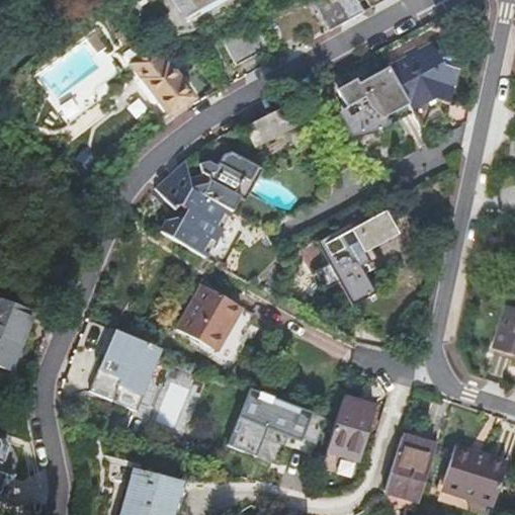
[(177,0),(184,12),(205,0),(177,0)]
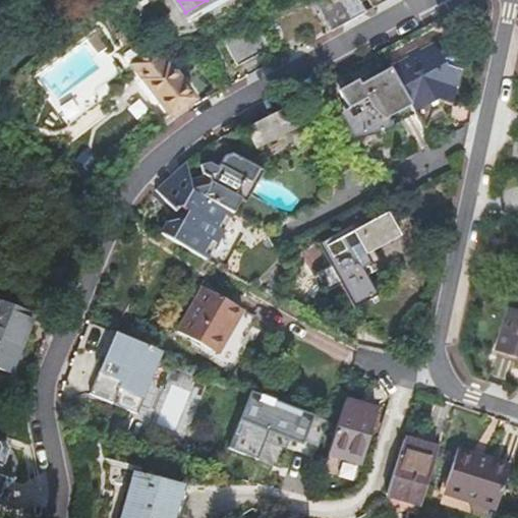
[(317,0),(333,29),(368,9),(363,0),(317,0)]
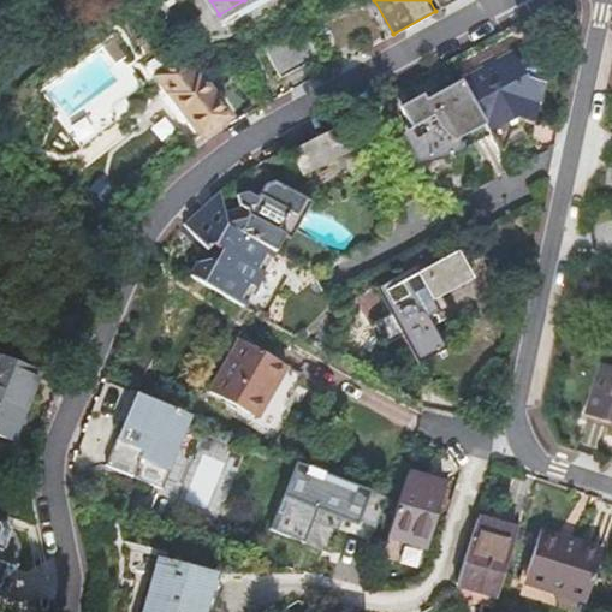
[(322,55),(306,27),(266,46),(283,75),(322,55)]
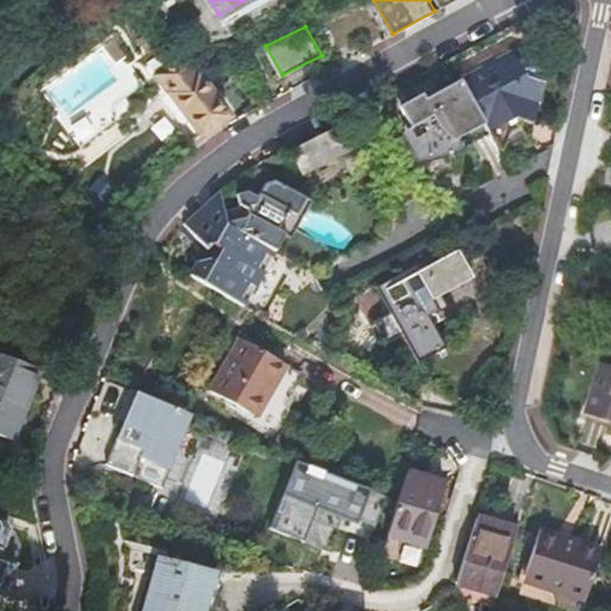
[(151,29),(141,36),(149,49),(160,42),(151,29)]
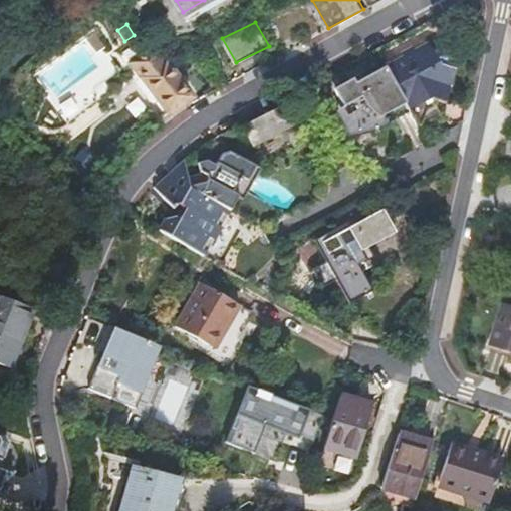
[(95,29),(87,34),(98,50),(106,44),(95,29)]
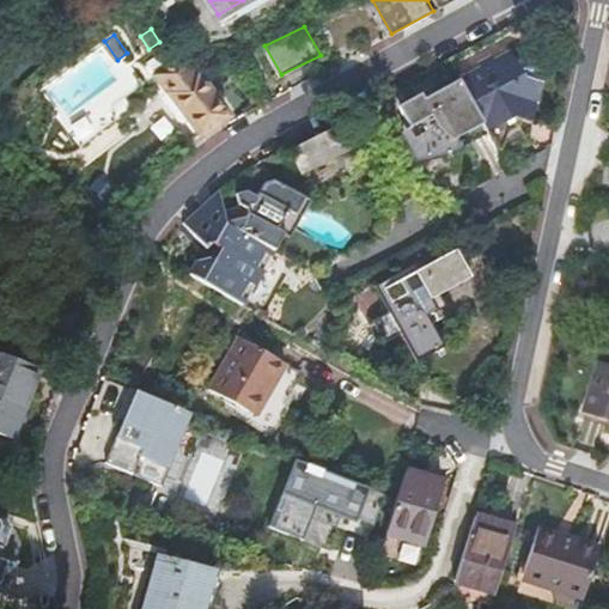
[(170,46),(150,61),(171,91),(166,93),(184,119),(189,116),(201,133),(230,115),(199,72),(195,74),(187,60),(170,46)]
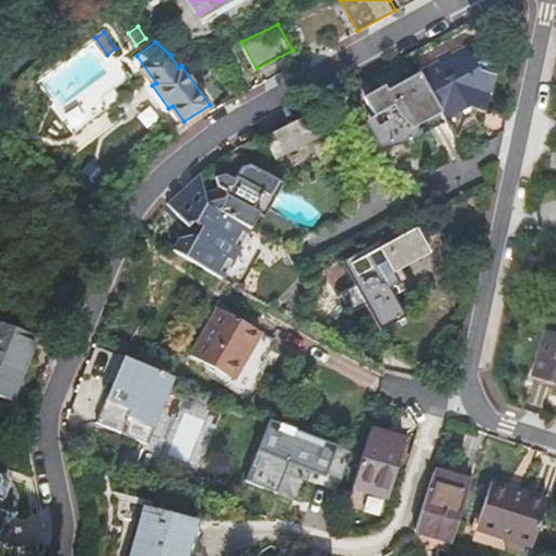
[(446,119),(456,137),(480,123),(483,125),(495,72),(478,68),(466,45),(451,54),(449,54),(451,58),(442,62),(440,59),(439,60),(418,70),(446,119)]
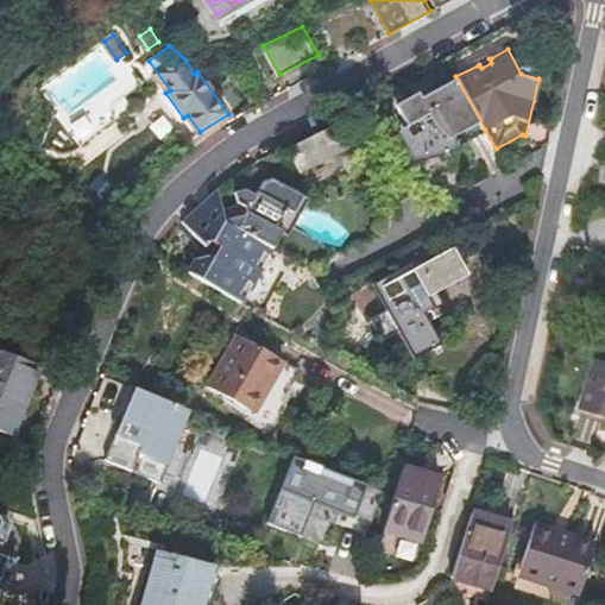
[(489,58),(491,58),(487,52),(474,60),(478,65),(479,64),(481,68),(491,63),(489,58)]
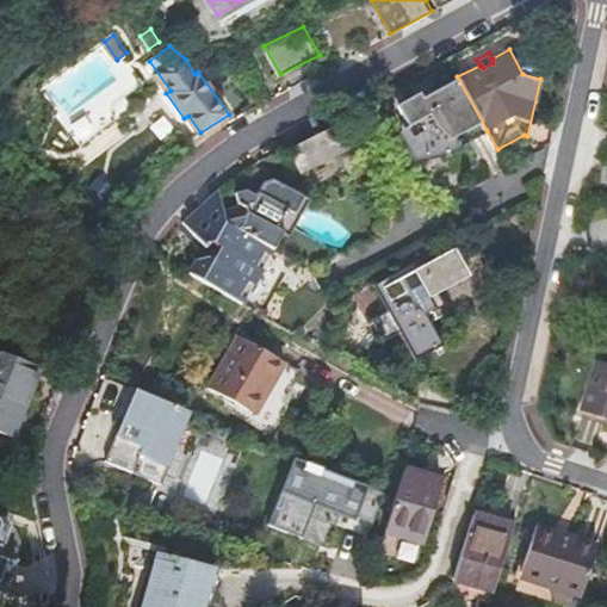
[(466,141),(487,130),(457,76),(421,97),(419,92),(396,104),(398,109),(422,153),(462,131),(466,141)]
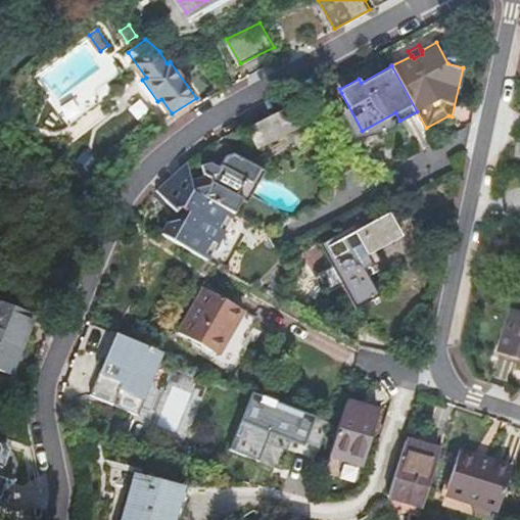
[(288,106),(247,127),(256,146),(297,126),(288,106)]
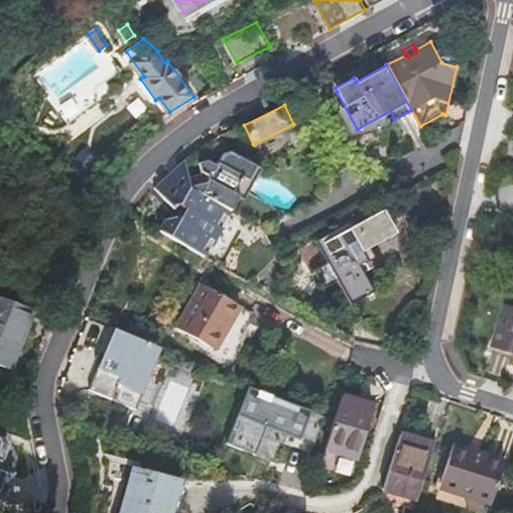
[(189,184),(231,208),(264,227),(276,206),(249,189),(262,166),(258,163),(235,150),(231,148),(224,150),(217,161),(209,156),(201,159),(203,167),(202,169),(190,172),(186,156),(183,159),(189,184)]
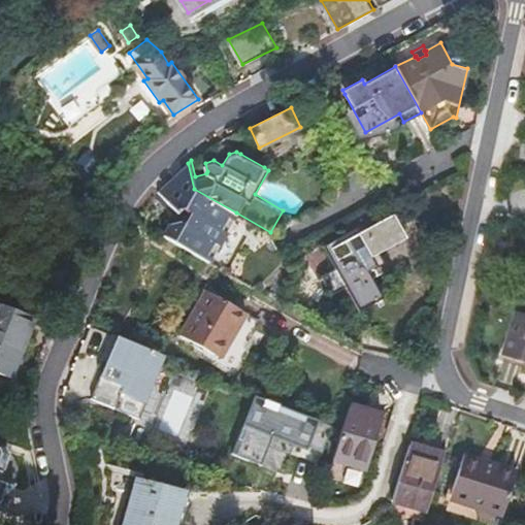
[(215,241),(227,230),(236,212),(194,189),(188,163),(161,188),(178,212),(185,208),(192,212),(185,224),(181,222),(170,224),(165,235),(205,258),(215,241)]
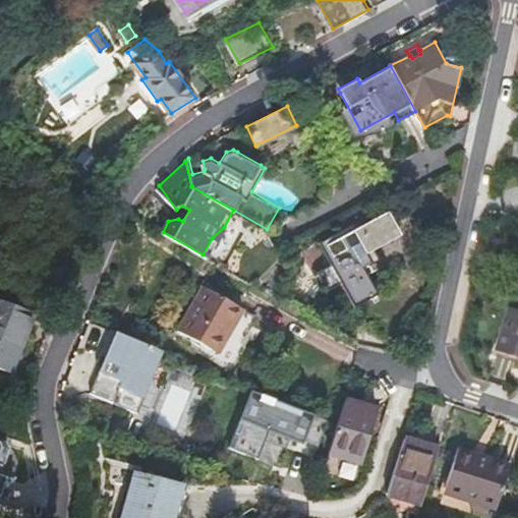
[(267,229),(269,230),(278,225),(286,212),(279,208),(267,229)]
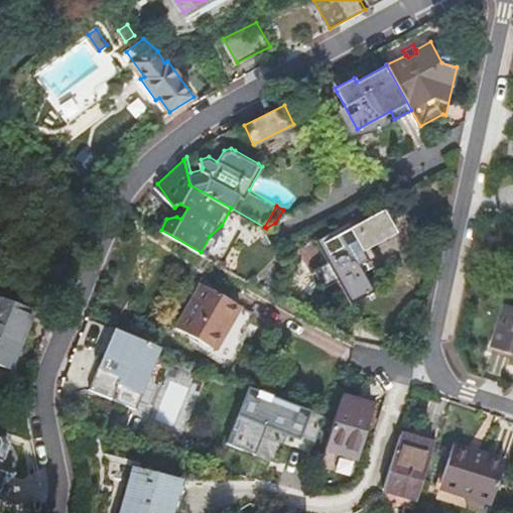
[(354,226),(372,259),(377,256),(371,245),(388,236),(398,230),(386,208),(376,213),(354,226)]
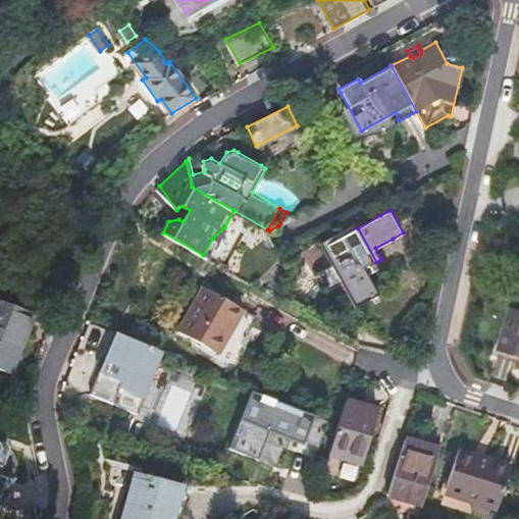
[(203,255),(207,258),(224,227),(212,239),(203,255)]
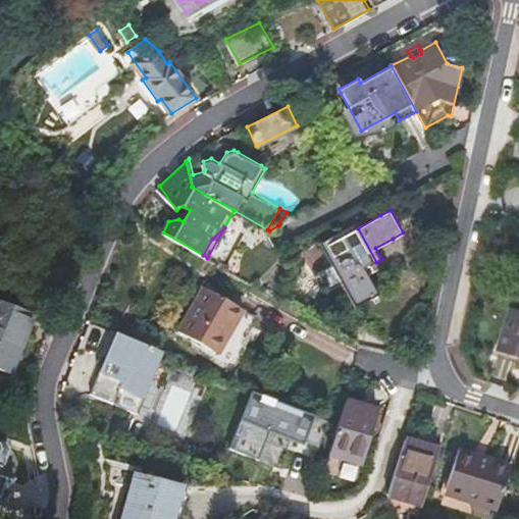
[(371,265),(376,262),(358,228),(327,244),(336,261),(318,271),(328,291),(342,283),(355,308),(379,295),(368,274),(365,269),(371,265)]
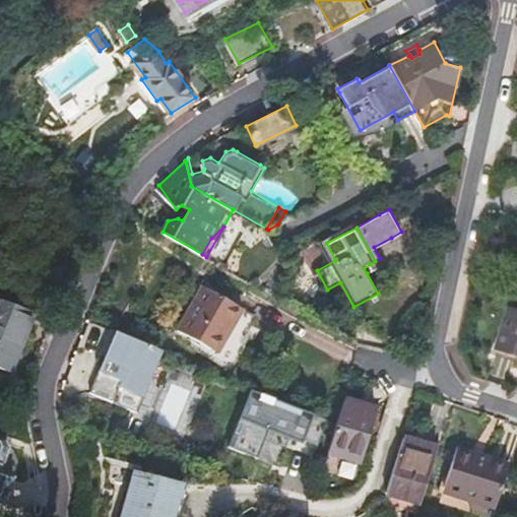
[(373,270),(370,264),(364,268),(367,273),(373,270)]
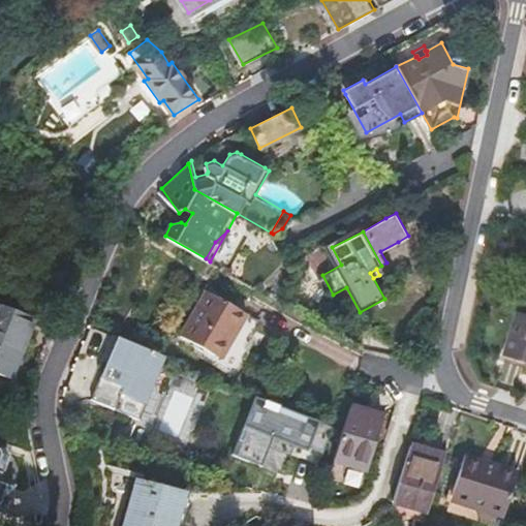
[(209,289),(184,334),(218,353),(214,360),(239,373),(252,350),(247,347),(263,319),(209,289)]
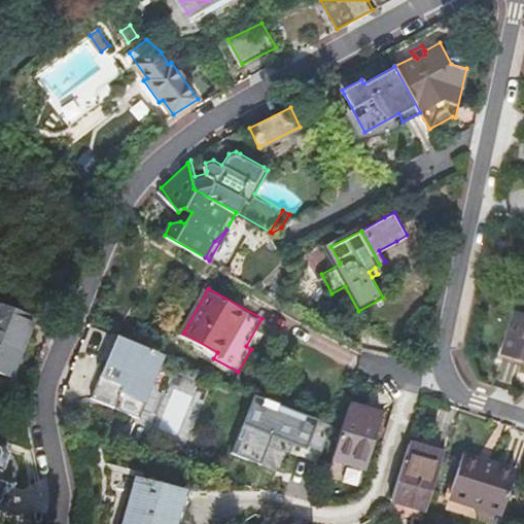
[(37,316),(0,302),(0,371),(13,376),(37,316)]
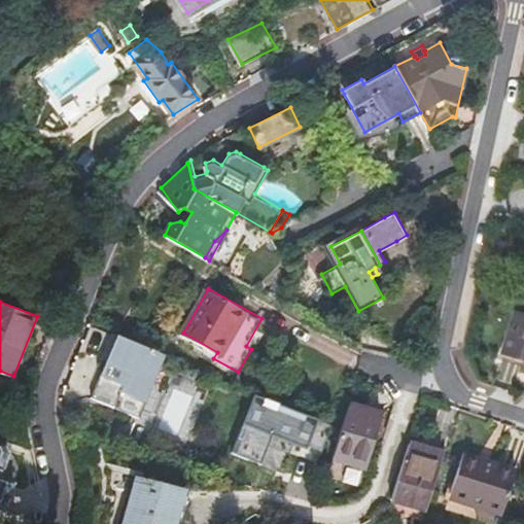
[(513,343),(505,341),(500,359),(523,367),(523,312),(522,312),(513,343)]
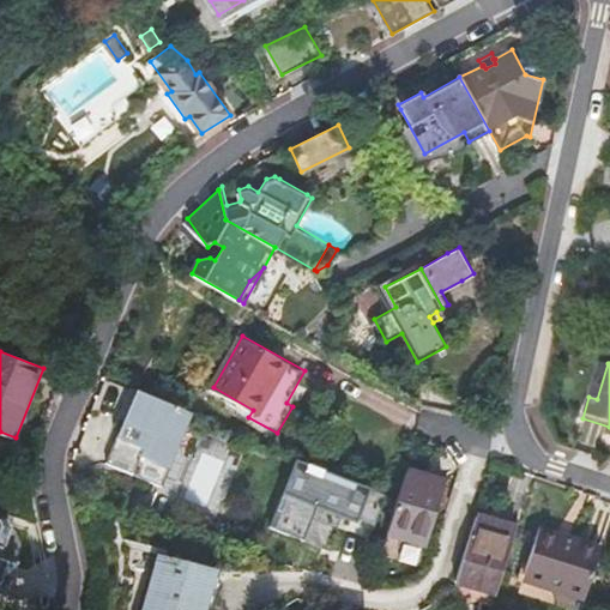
[(194,412),(132,388),(120,421),(126,423),(109,463),(165,485),(194,412)]
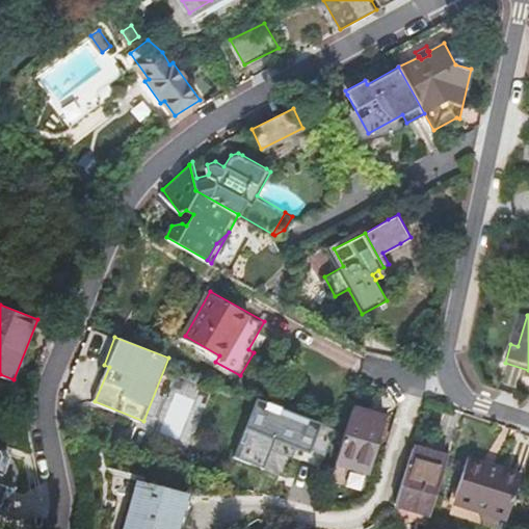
[(353,407),(346,428),(336,460),(366,471),(384,417),(353,407)]
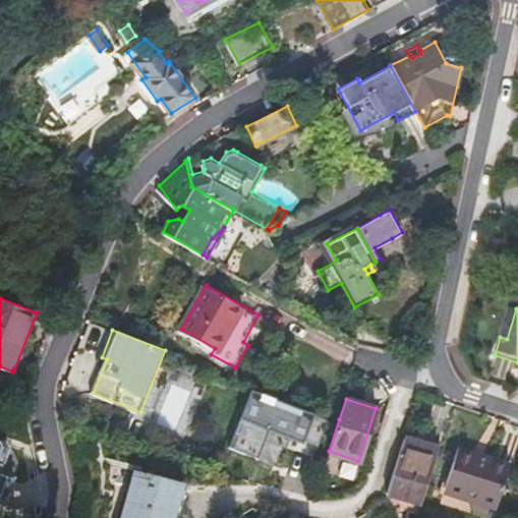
[(406,438),(390,492),(423,502),(441,448),(406,438)]
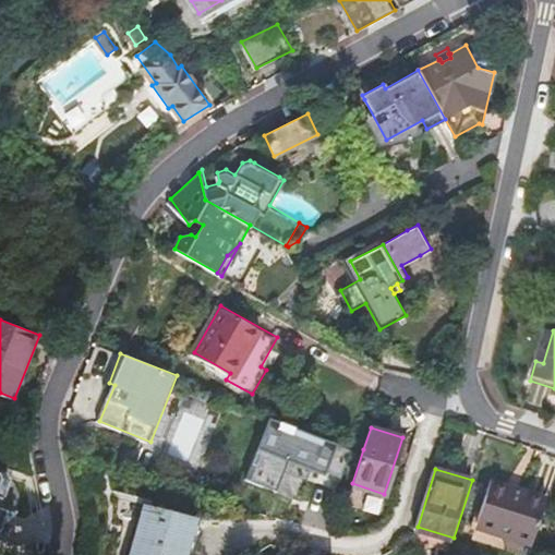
[(497,526),(511,482),(494,477),(480,521),(497,526)]
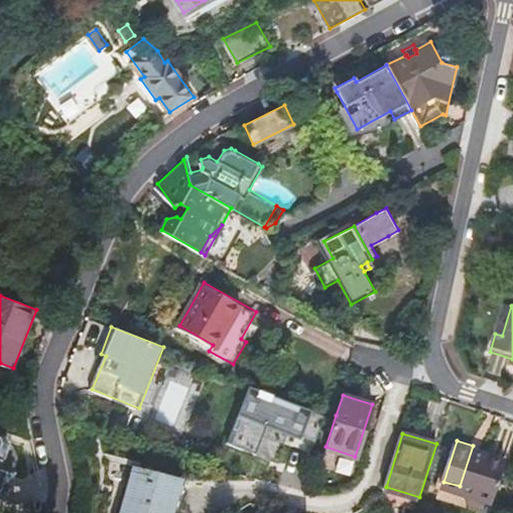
[(473,498),(493,505),(508,457),(473,445),(460,486),(475,492),(473,498)]
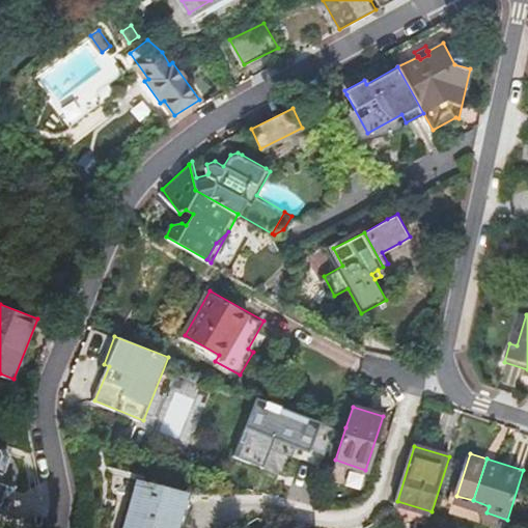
[(122,527),(179,527),(192,493),(140,475),(122,527)]
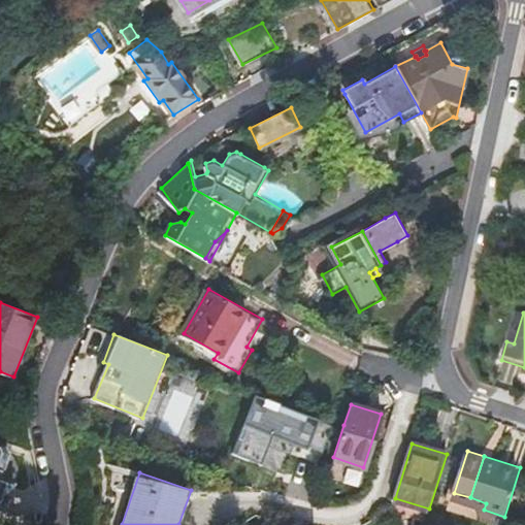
[(452,499),(468,504),(470,497),(454,493),(452,499)]
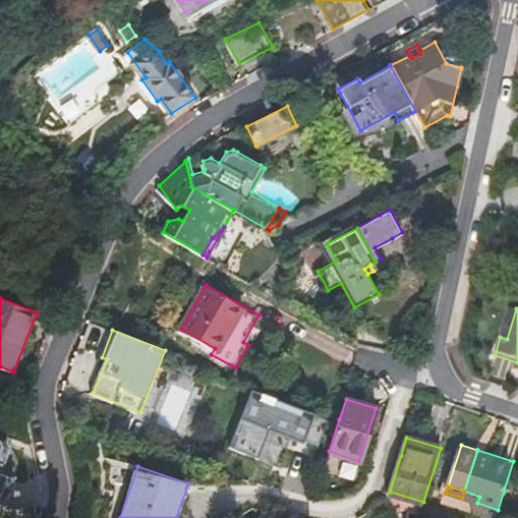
[(464,491),(462,498),(477,503),(479,497),(464,491)]
